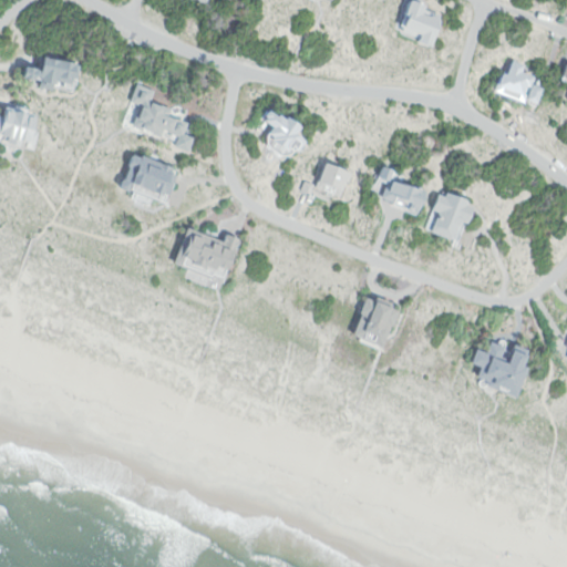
[(410,0),(422,0),(430,2),(428,11),(446,18),(437,44),(400,32),(410,0)]
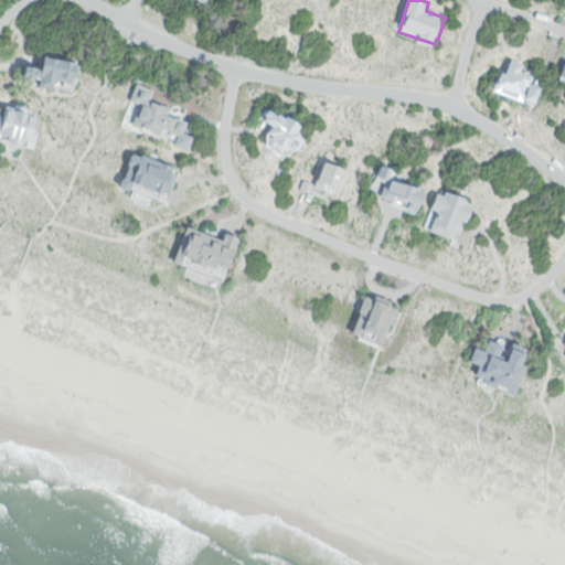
[(44,57),(30,54),(24,75),(44,81),(43,89),(55,93),(60,84),(76,87),(82,66),(44,57)]
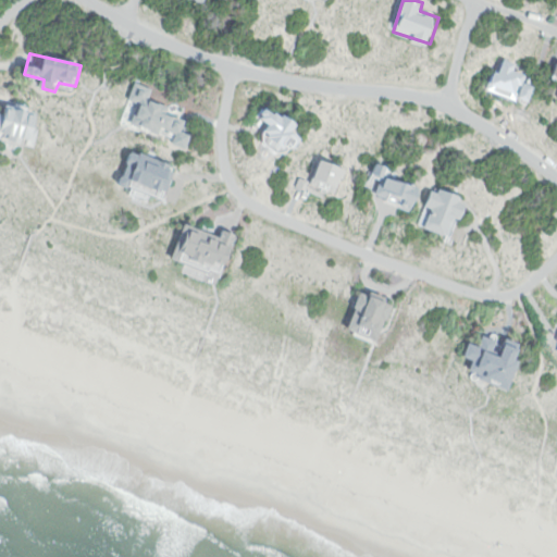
[(502,72),(506,58),(514,61),(511,69),(528,74),(525,82),(537,86),(531,104),(486,91),(493,70),(502,72)]
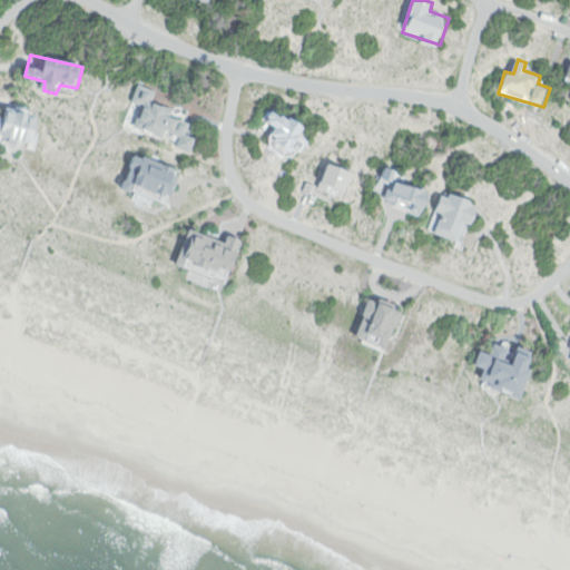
[(139,85),(156,90),(154,100),(177,108),(174,117),(192,121),(187,134),(200,138),(194,154),(175,149),(179,141),(131,125),(138,104),(131,100),(139,85)]
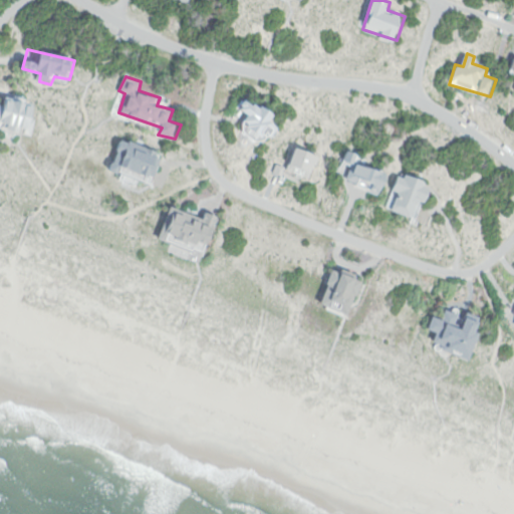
[(248,97),(276,114),(271,120),(279,127),(265,146),(238,127),(248,115),(243,110),(243,103),(248,97)]
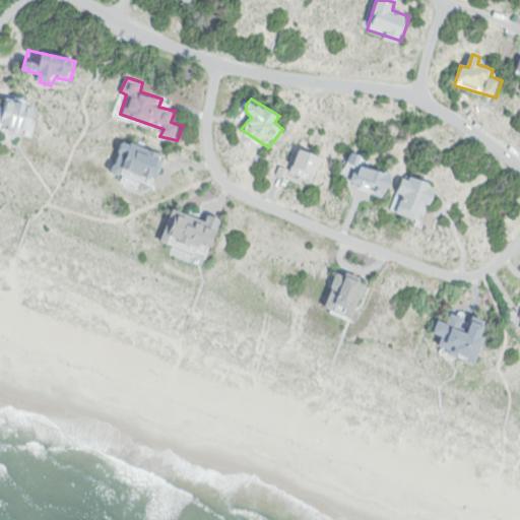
[(5,100),(38,107),(30,136),(0,128),(0,106),(4,108),(5,100)]
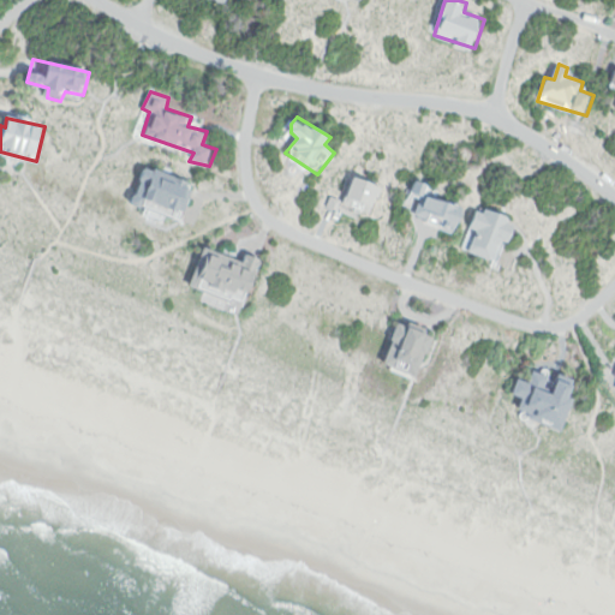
[(154,168),(196,184),(183,220),(131,201),(142,172),(151,175),(154,168)]
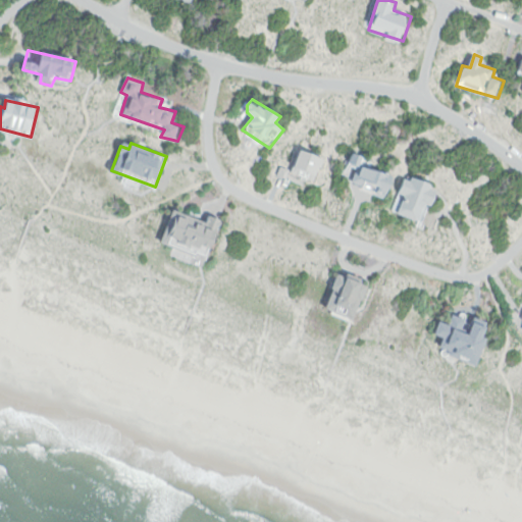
[(303,149),(327,159),(318,181),(294,171),(303,149)]
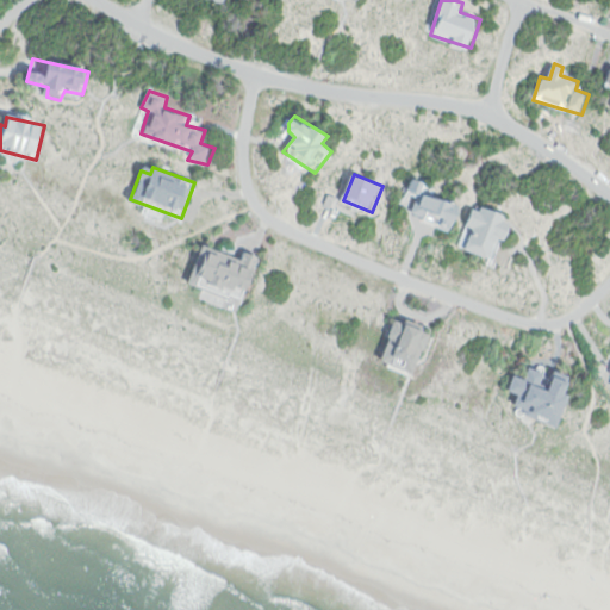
[(412,179),(427,184),(422,194),(464,209),(453,234),(440,229),(442,221),(412,210),(417,195),(405,192),(412,179)]
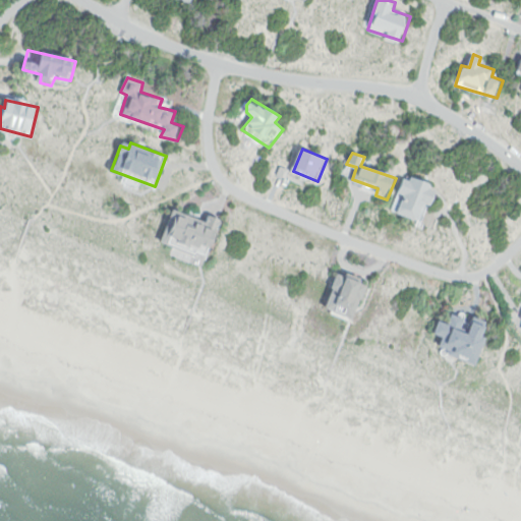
[(279,165),(289,168),(285,178),(276,174),(279,165)]
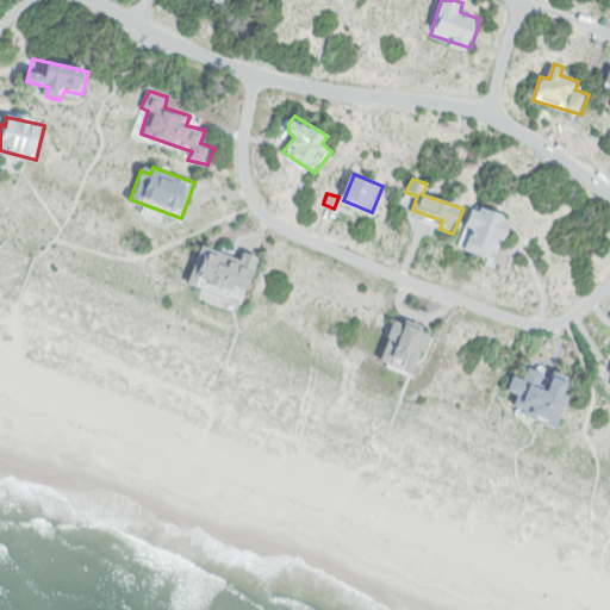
[(483,207),(508,216),(505,222),(514,224),(508,242),(503,241),(496,257),(460,246),(474,210),(483,212),(483,207)]
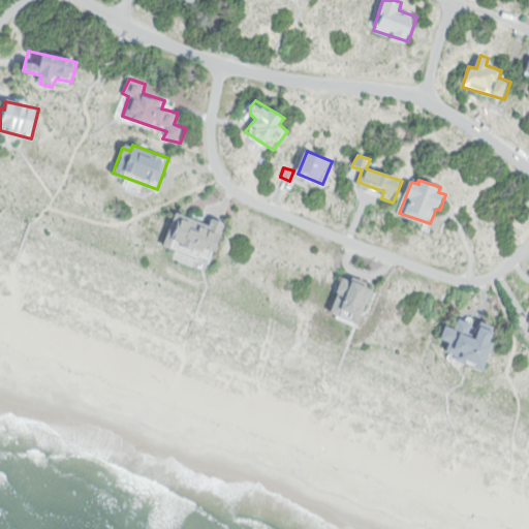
[(179,209),(210,220),(212,215),(226,220),(212,258),(166,242),(179,209)]
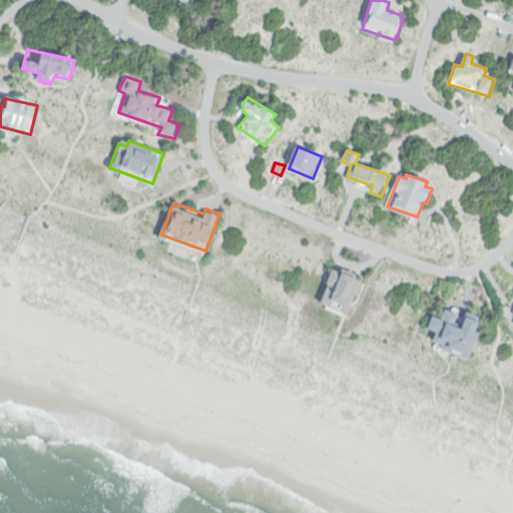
[(334,268),(365,280),(350,315),(320,302),(334,268)]
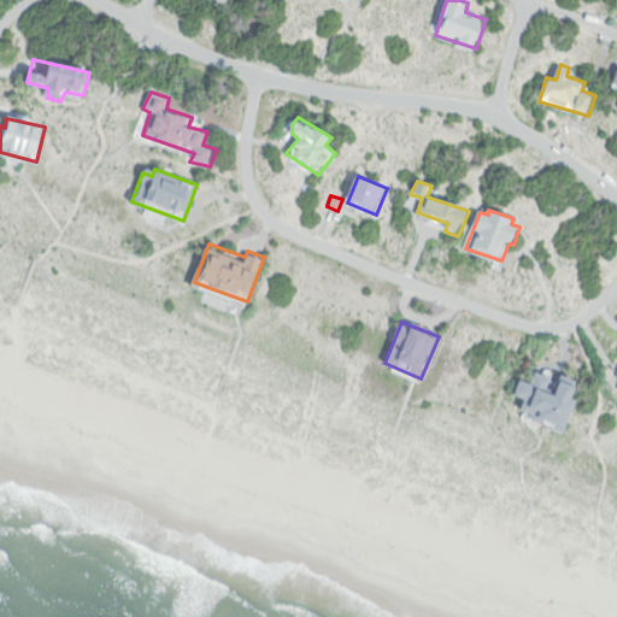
[(536,374),(559,381),(562,374),(580,380),(575,399),(581,401),(570,432),(519,413),(527,398),(515,393),(521,378),(533,382),(536,374)]
